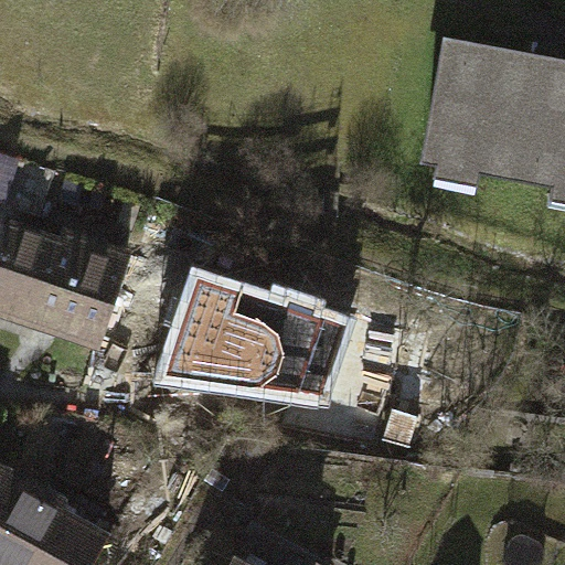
[(424,158),(564,181),(564,59),(444,40),(424,158)]
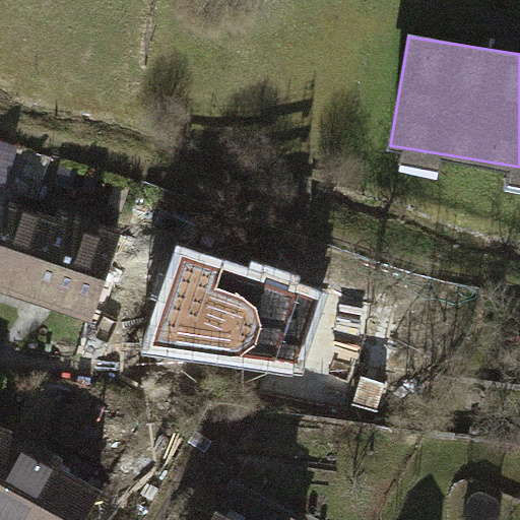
[(0,210),(0,286),(89,314),(118,220),(58,202),(56,207),(6,192),(0,210)]
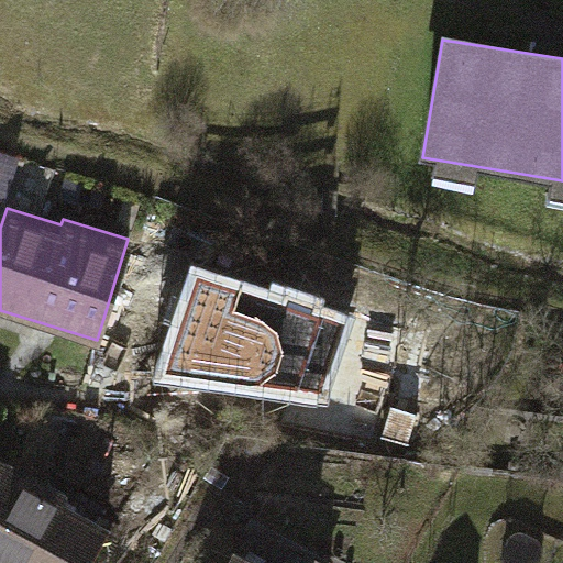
[(277,300),(198,274),(165,375),(323,397),(346,326),(315,316),(318,307),(278,295),(277,300)]
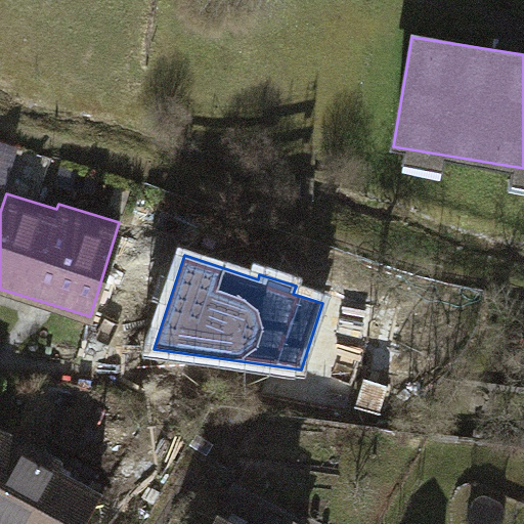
[(54,461),(5,433),(0,442),(0,523),(80,523),(95,497),(48,472),(54,461)]
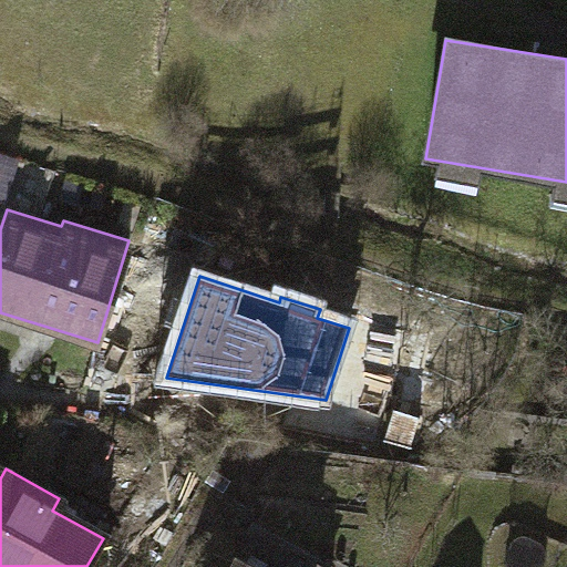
[(328,566),(251,525),(232,562),(241,566),(328,566)]
